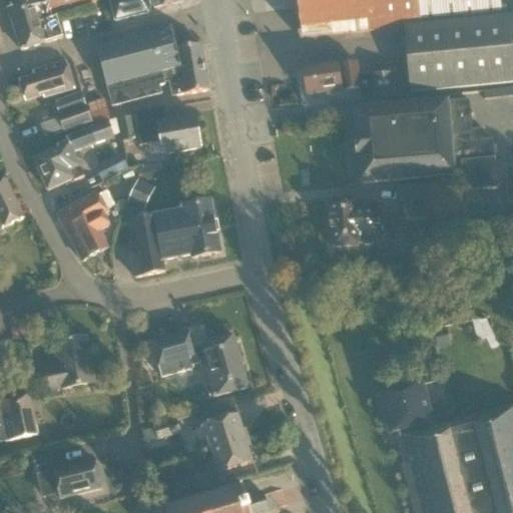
[(95,0),(12,0),(15,8),(9,9),(22,51),(63,39),(56,14),(96,3),(95,0)]
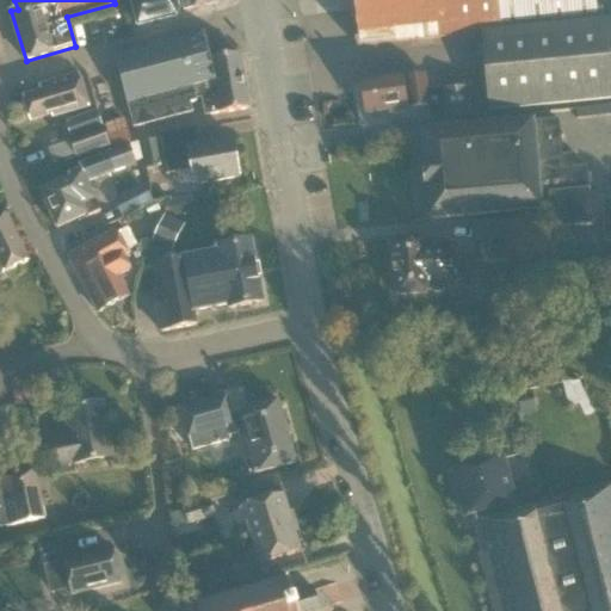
[(177,17),(172,0),(131,0),(139,26),(177,17)]
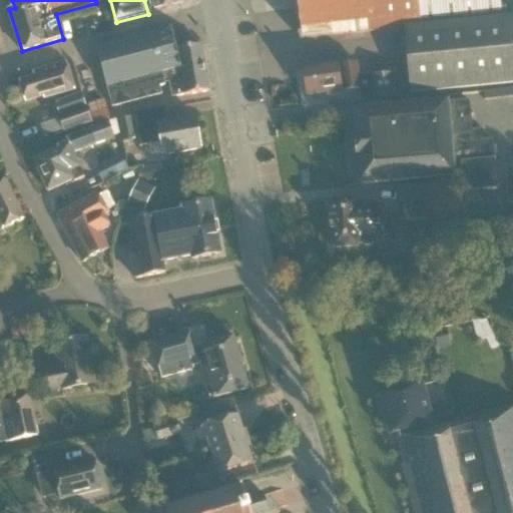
[(144,0),(148,14),(150,9),(148,0),(152,0),(155,10),(184,3),(186,0),(144,0)]
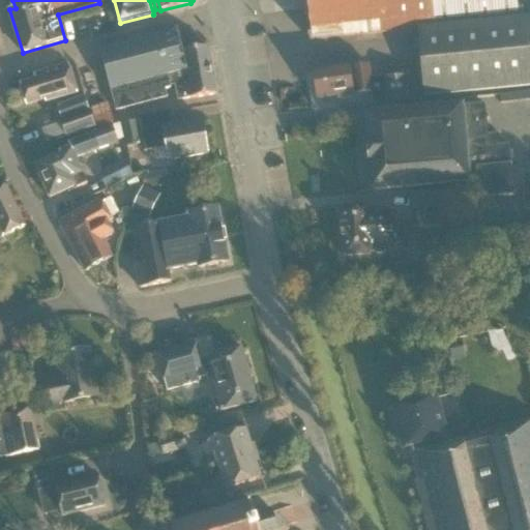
[(519,20),(517,0),(304,0),(308,40),(313,40),(313,39),(418,29),(519,20)]
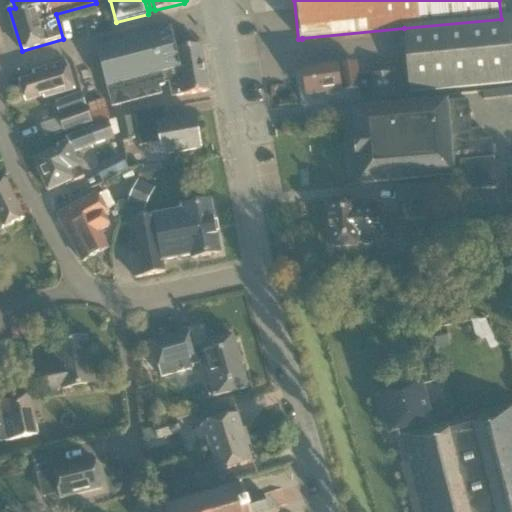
[(511,17),(501,19),(404,28),(410,93),(511,83),(511,17)]
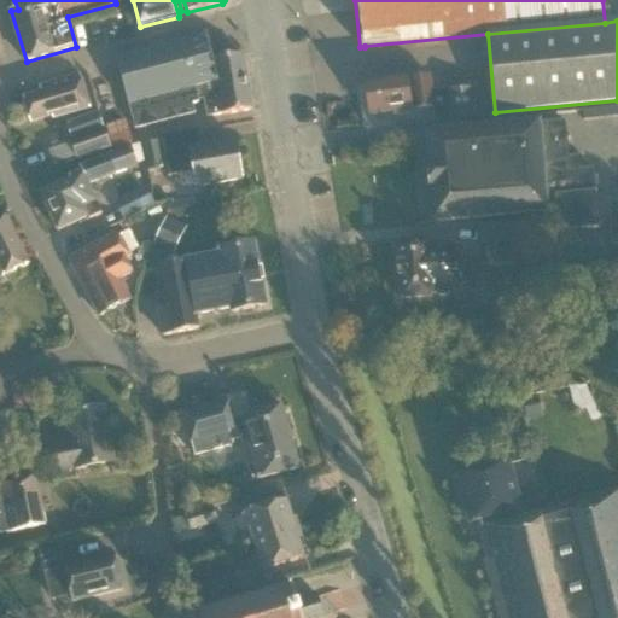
[(214,60),(208,36),(117,59),(129,105),(135,130),(196,115),(193,105),(200,104),(199,101),(204,100),(208,117),(223,115),(223,116),(254,110),(243,56),(214,60)]
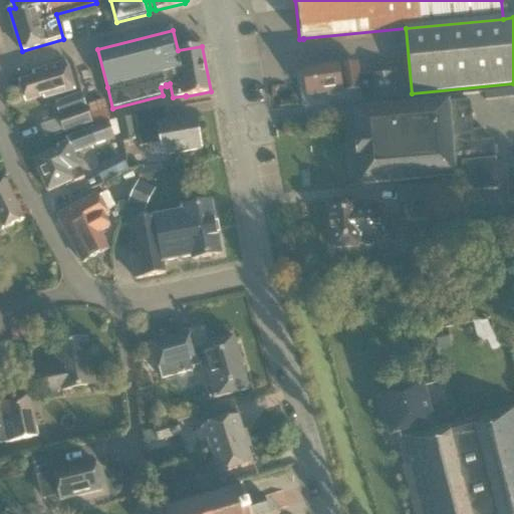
[(75,89),(66,61),(33,72),(34,77),(19,81),(25,101),(48,95),(48,97),(75,89)]
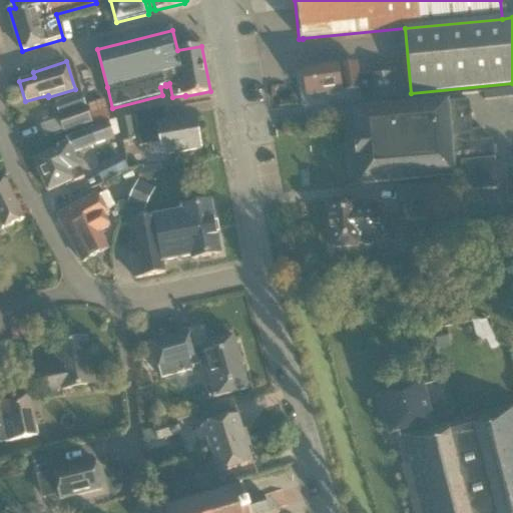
[(358,77),(357,63),(339,66),(339,65),(304,70),(307,96),(328,93),(329,97),(344,95),(343,92),(360,89),(362,102),(395,100),(393,74),(358,77)]
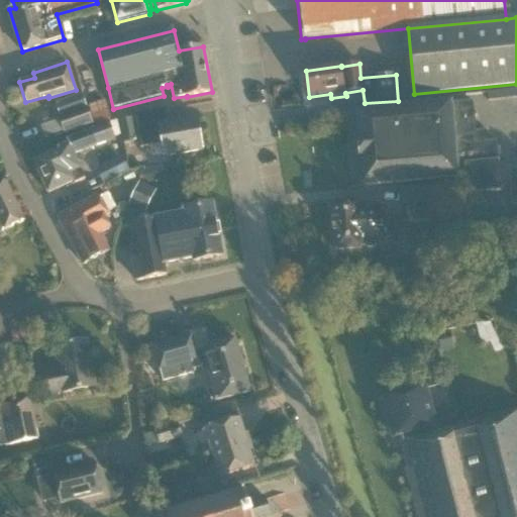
[(111,120),(105,101),(90,106),(96,125),(111,120)]
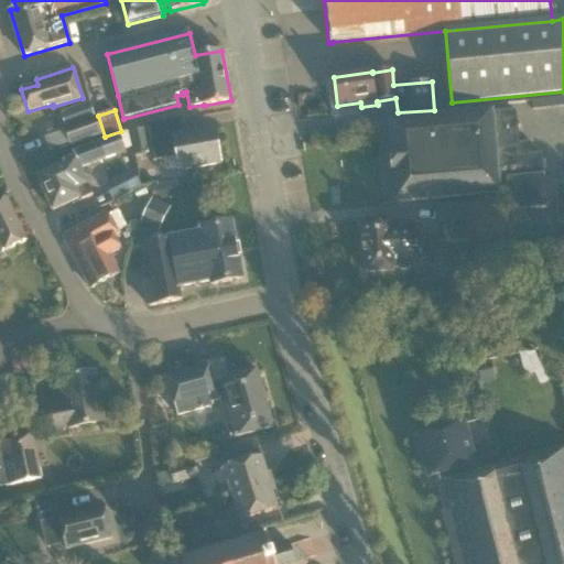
[(518,144),(514,111),(457,117),(389,123),(397,203),(499,194),(508,193),(510,212),(548,208),(544,175),(542,154),(529,155),(528,143),(518,144)]
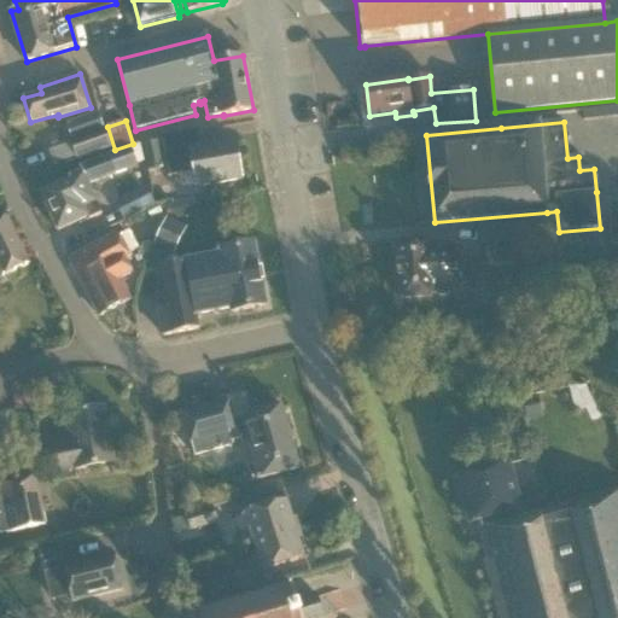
[(71,143),(79,162),(114,149),(106,129),(71,143)]
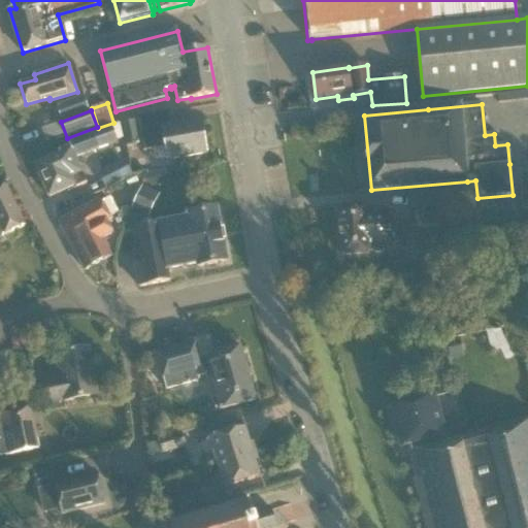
[(171,127),(169,111),(138,118),(144,152),(166,147),(168,161),(208,154),(202,121),(171,127)]
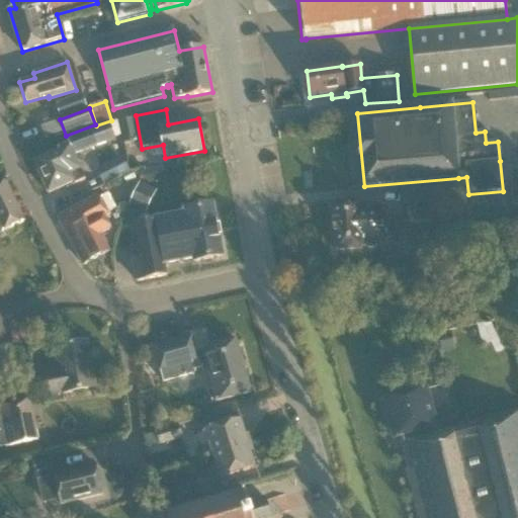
[(138,142),(134,118),(120,121),(124,144),(138,142)]
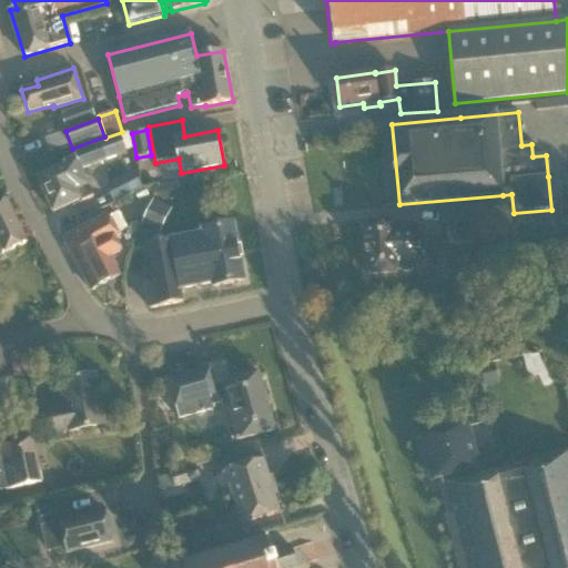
[(120,134),(100,142),(100,143),(107,160),(108,161),(128,154),(127,151),(121,135),(120,134)]
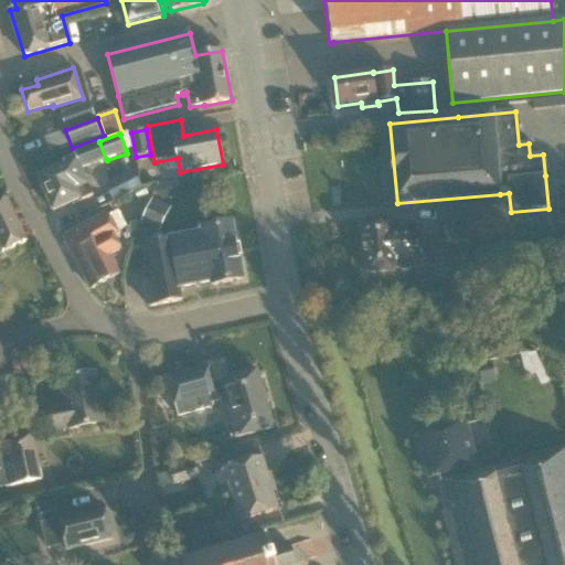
[(81,199),(82,201),(94,196),(82,169),(106,159),(99,142),(73,152),(75,156),(63,161),(65,164),(38,177),(53,211),(81,199)]
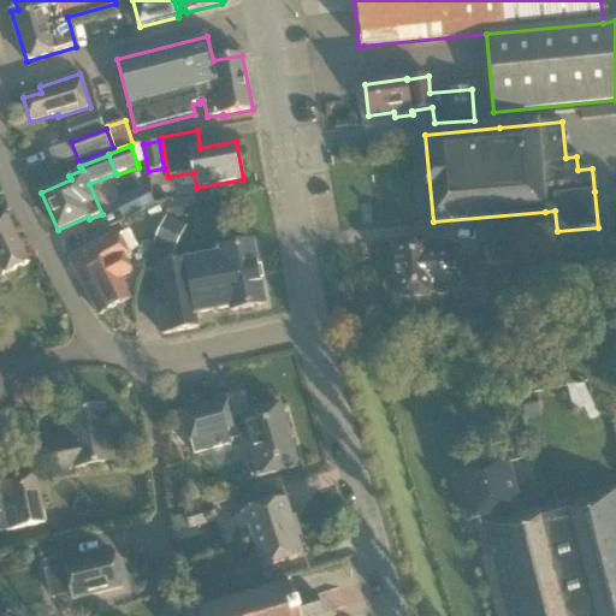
[(128,218),(158,202),(149,185),(118,201),(128,218)]
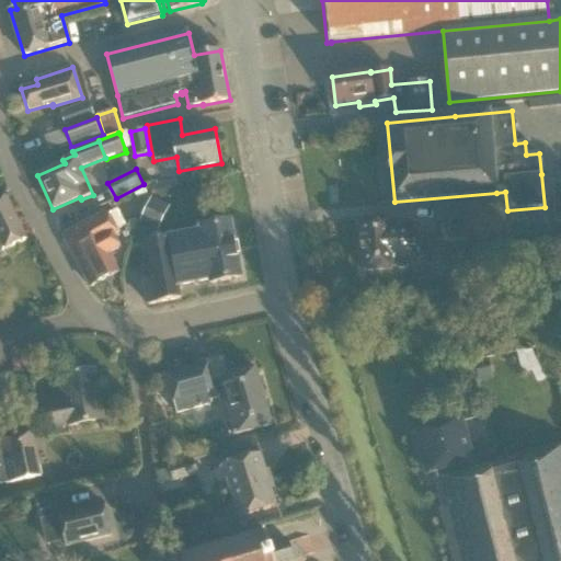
[(8,198),(0,201),(0,251),(26,239),(8,198)]
